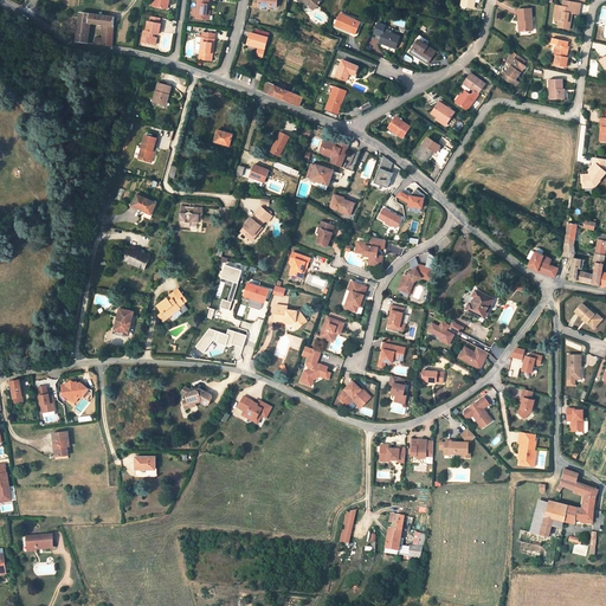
[(158,0),(156,8),(167,10),(168,0),(158,0)]
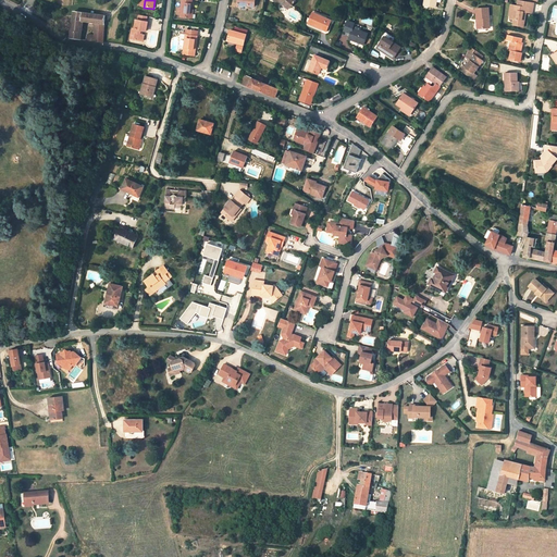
[(180,17),(190,19),(192,9),(192,0),(181,0),(181,8),(180,17)]
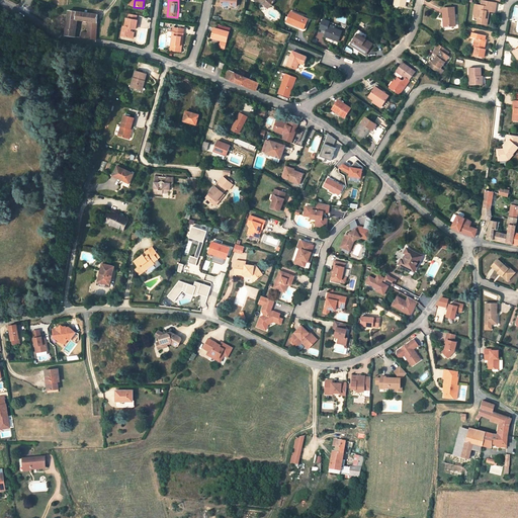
[(258,0),(267,8),(274,1),(274,0),(273,0),(258,0)]
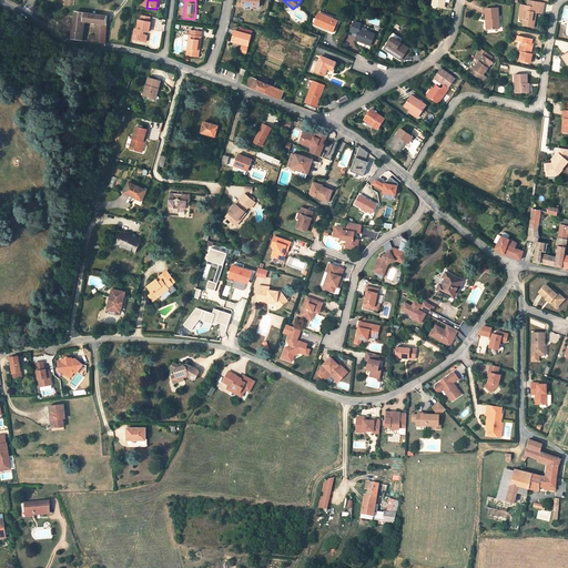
[(534,18),(535,13),(537,13),(543,14),(545,3),(536,2),(535,8),(528,6),(524,6),(521,17),(520,20),(525,20),(524,26),(535,28),(536,18),(534,18)]
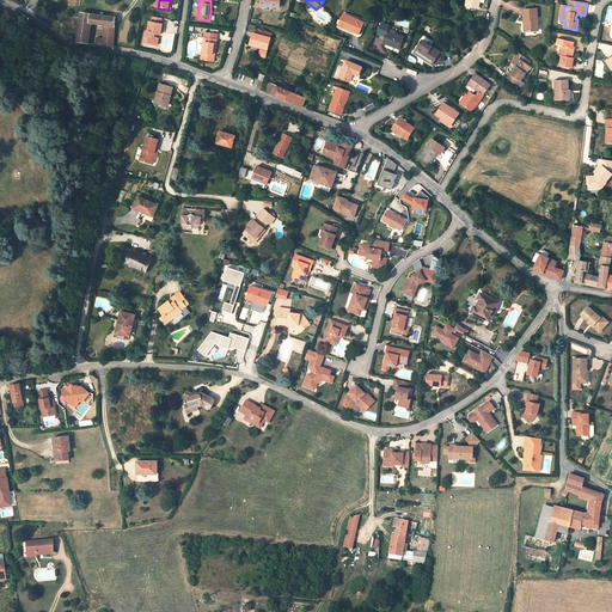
[(524,11),(518,11),(518,17),(519,17),(519,24),(524,24),(526,24),(526,32),(538,31),(537,10),(524,11)]
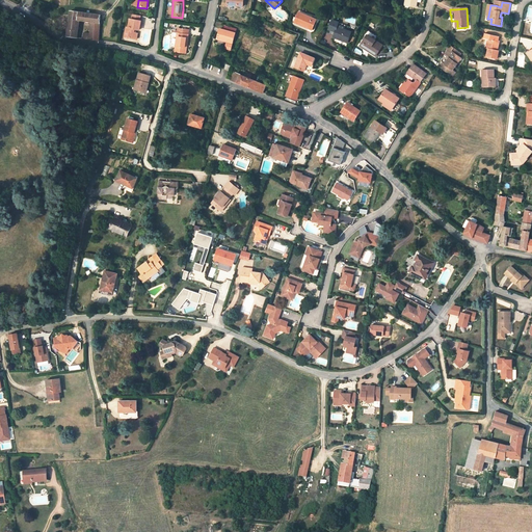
[(89,22),(99,23),(100,15),(71,10),(67,36),(75,37),(76,28),(77,23),(78,20),(89,22)]
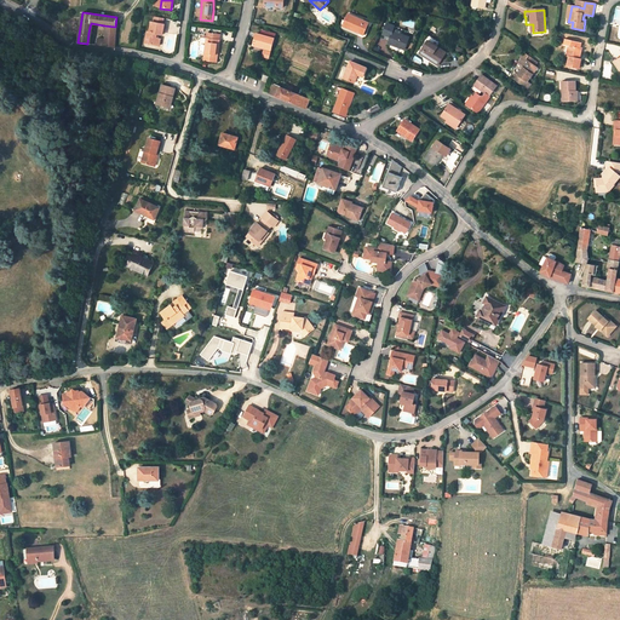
[(343,27),(362,35),(368,24),(362,22),(348,16),(343,27)]
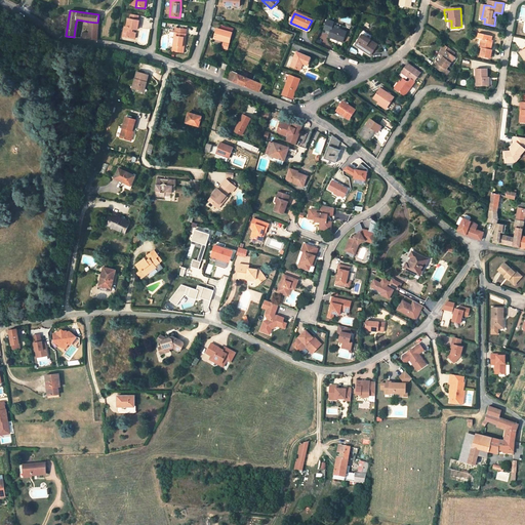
[(127,37),(136,39),(137,35),(134,32),(134,29),(139,30),(142,22),(140,22),(133,19),(132,19),(130,29),(128,28),(127,37)]
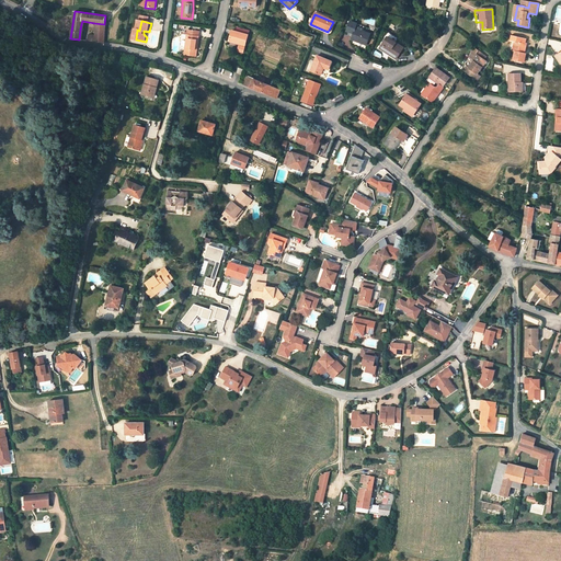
[(103,42),(104,24),(94,23),(94,36),(94,41),(103,42)]
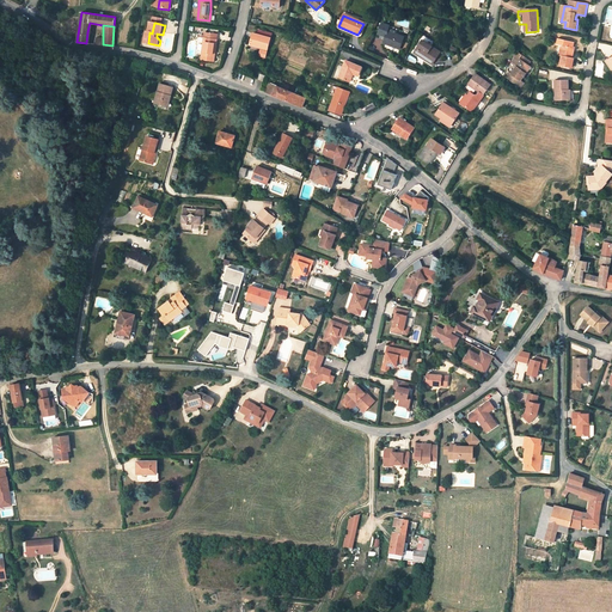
[(385,37),(383,43),(398,50),(403,37),(396,34),(387,31),(389,29),(385,28),(381,36),(385,37)]
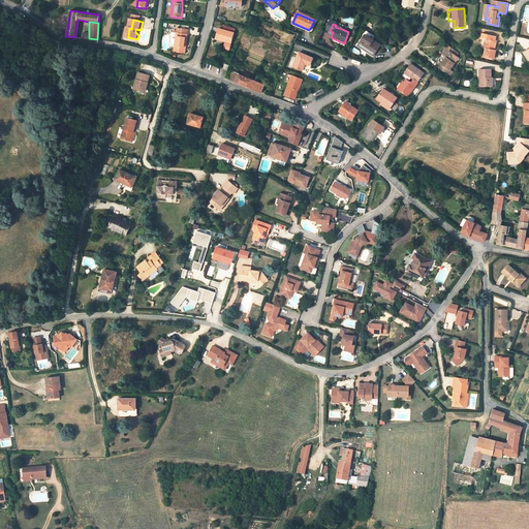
[(177,29),(175,45),(185,48),(187,30),(177,29)]
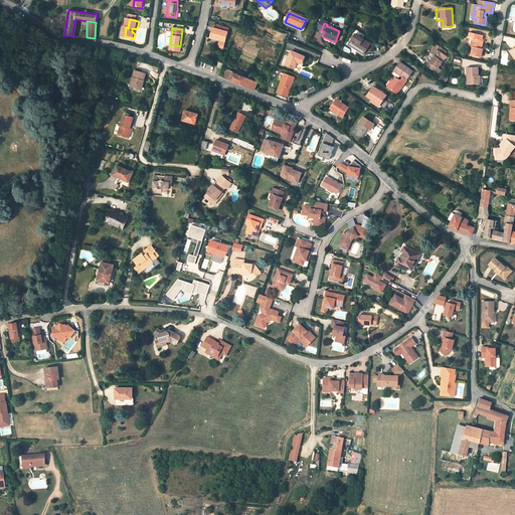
[(213,28),(210,38),(224,42),(227,32),(213,28)]
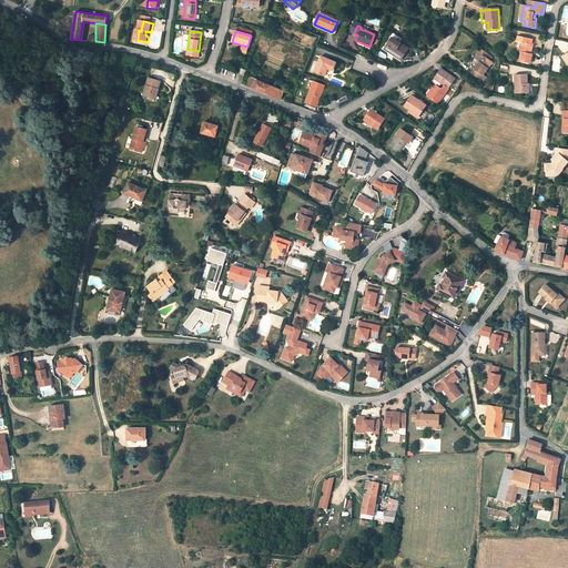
[(391,38),(383,49),(401,60),(408,49),(399,43),(403,39),(392,32),(388,37),(391,38)]
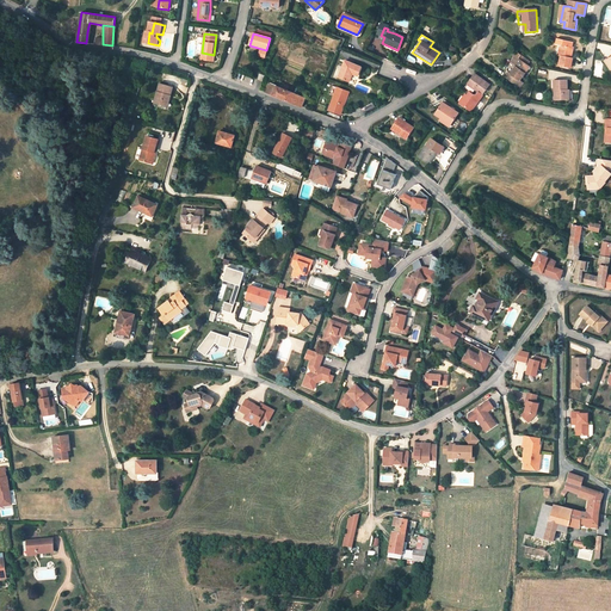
[(560,56),(559,66),(571,68),(573,59),(572,57),(573,48),(561,44),(559,55),(560,56)]
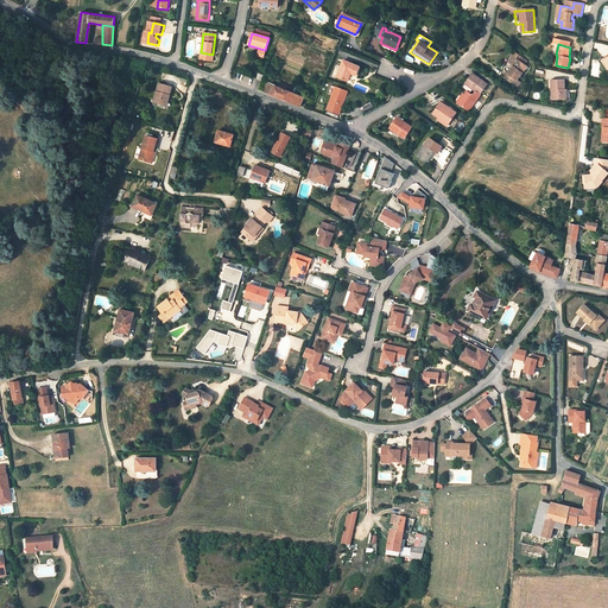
[(515,59),(518,61),(505,78),(517,88),(520,83),(517,81),(526,68),(524,65),(526,63),(518,56),(515,59)]
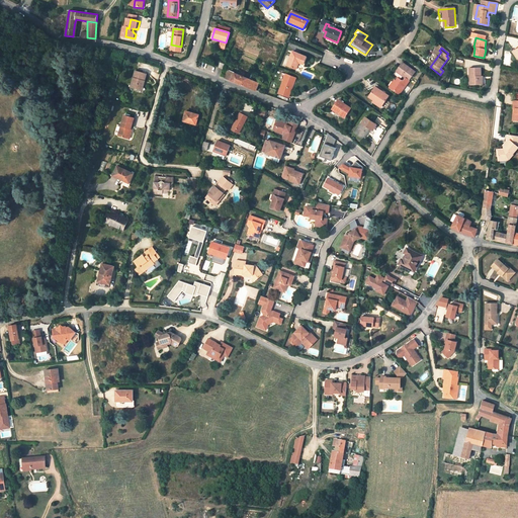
[(428,66),(430,67),(441,52),(439,51),(428,66)]
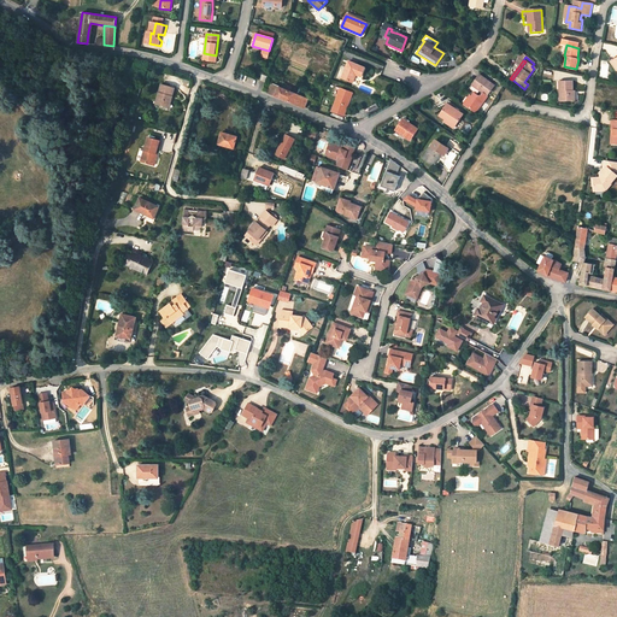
[(347,62),(341,78),(352,83),(354,75),(360,77),(364,69),(347,62)]
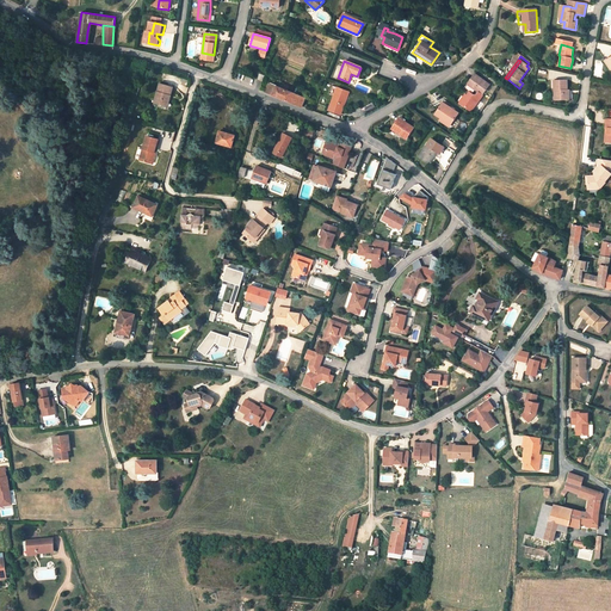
[(475,91),(481,96),(488,85),(475,75),(468,85),(475,91)]
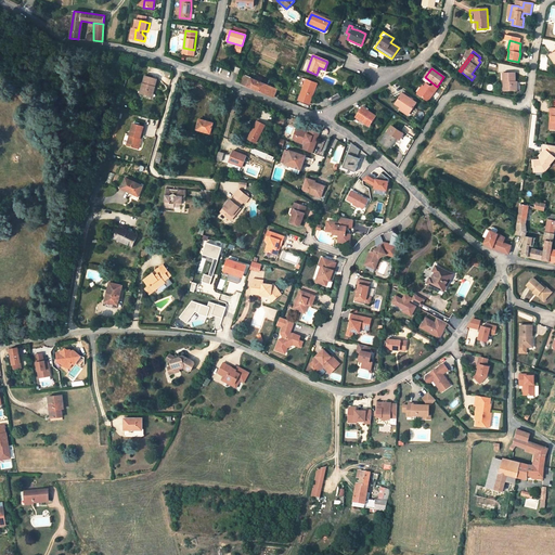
[(506,92),(516,91),(516,82),(515,74),(503,74),(504,86),(505,86),(506,92)]
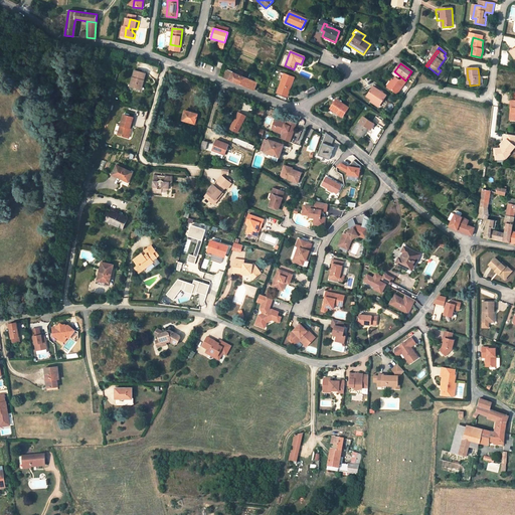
[(136,88),(137,86),(141,87),(145,73),(134,70),(130,87),(136,88)]
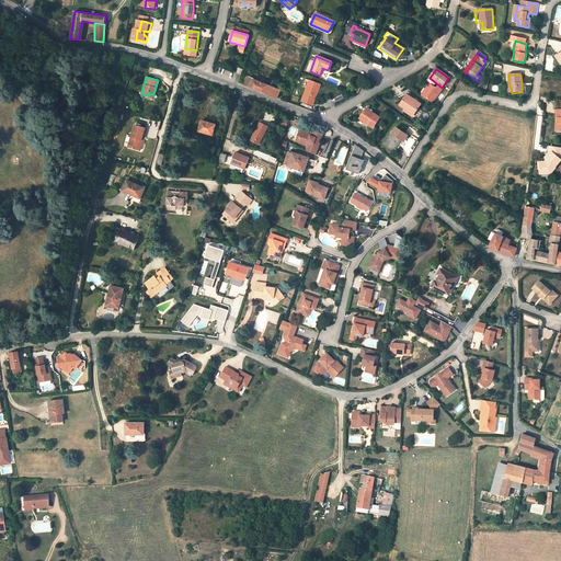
[(263,83),(259,82),(247,77),(243,84),(260,91),(277,99),(281,91),(263,83)]
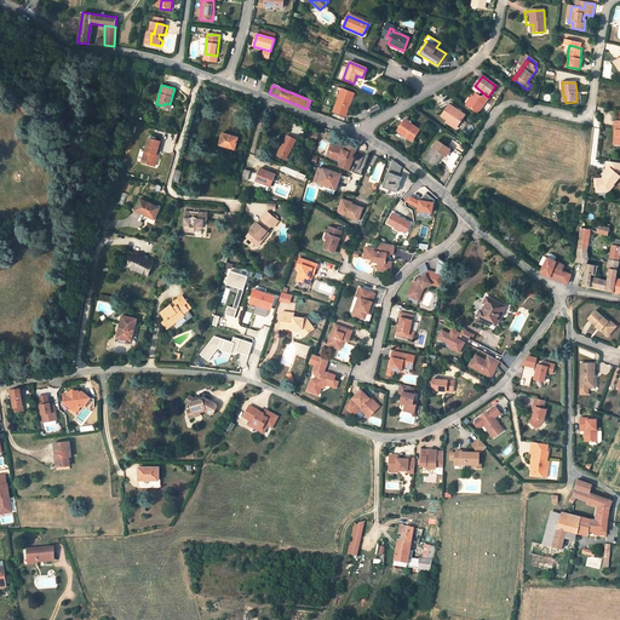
[(333,112),(336,113),(344,116),(354,95),(342,90),(333,112)]
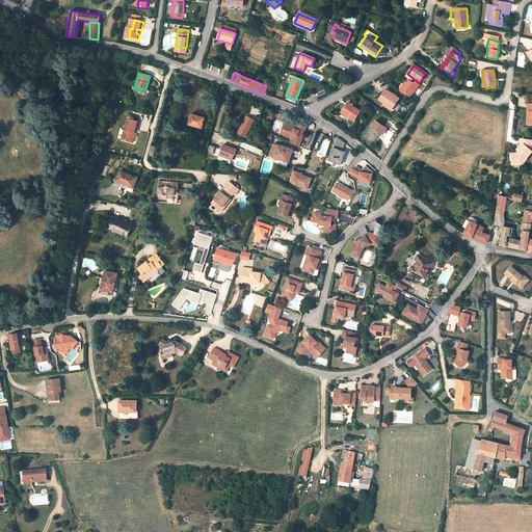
[(407,79),(400,90),(409,97),(419,83),(414,79),(411,82),(407,79)]
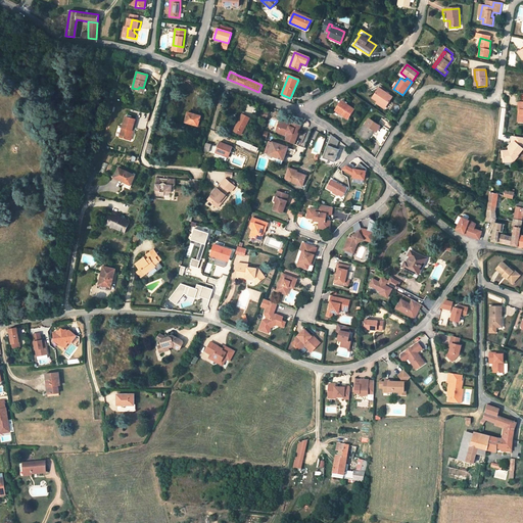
[(372,99),(377,102),(384,107),(391,97),(379,89),(372,99)]
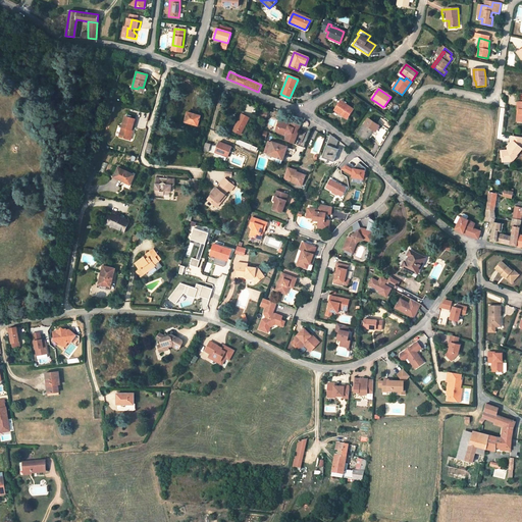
[(341,101),(334,111),(347,118),(353,109),(341,101)]
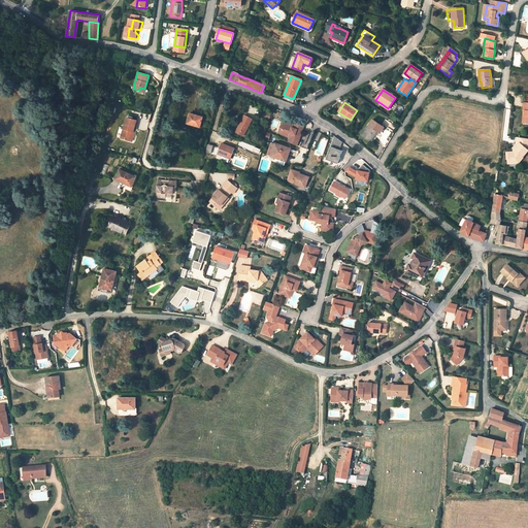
[(193,126),(193,124),(199,126),(201,118),(189,113),(186,124),(193,126)]
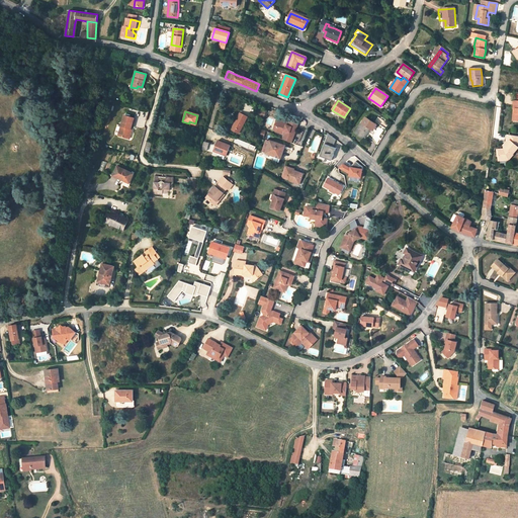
[(247,117),(240,113),(231,130),(238,134),(247,117)]
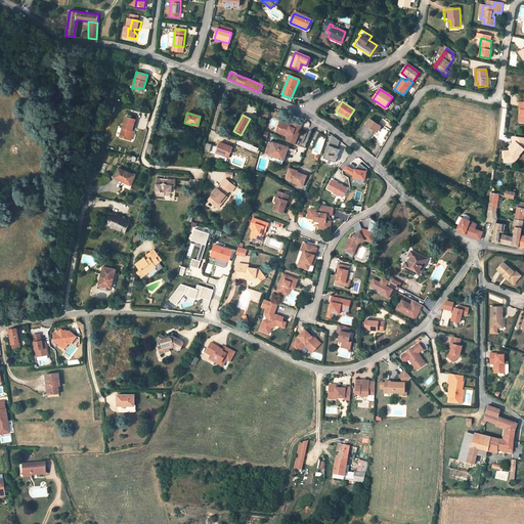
[(120,137),(129,139),(131,132),(135,119),(125,117),(120,137)]
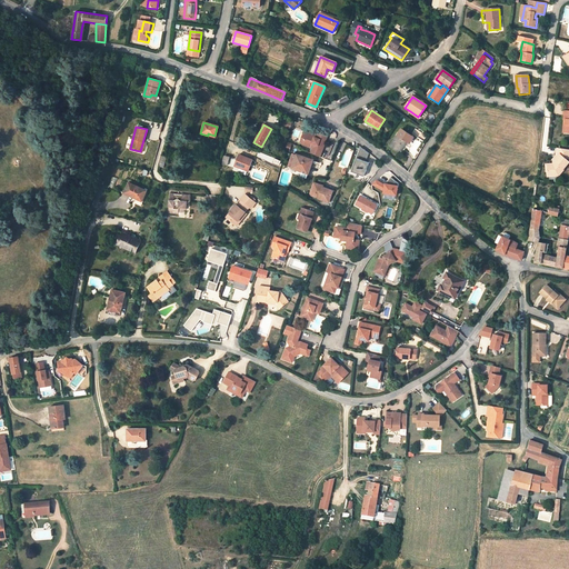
[(299,143),(301,145),(306,135),(316,138),(317,133),(305,129),(299,143)]
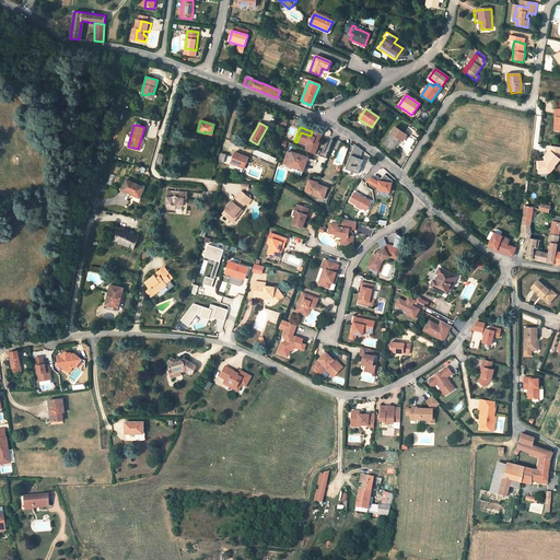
[(395,128),(383,144),(392,150),(399,139),(403,141),(406,136),(395,128)]
